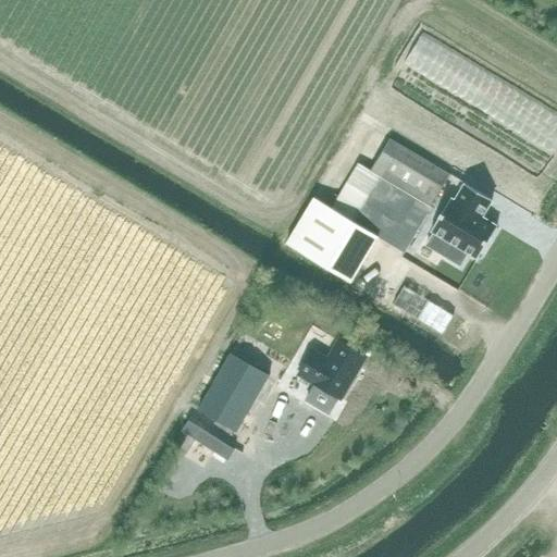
[(353,283),(380,236),(406,252),(433,208),(431,207),(450,174),(392,138),(372,171),(358,163),(333,208),(314,196),(286,244),(353,283)]
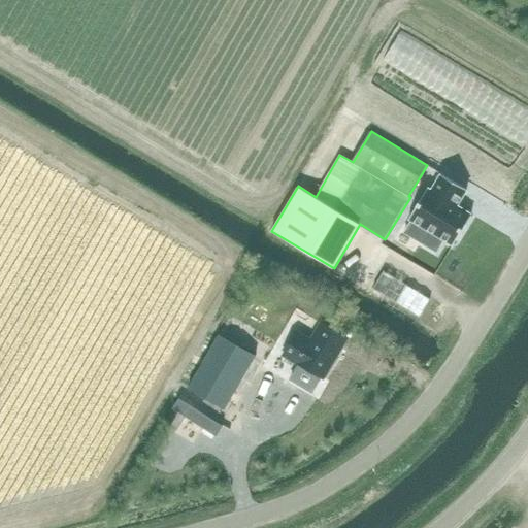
[(430,190),(413,222),(427,230),(419,242),(434,251),(442,238),(456,245),(474,216),(459,206),(466,193),(444,180),(436,194),(430,190)]
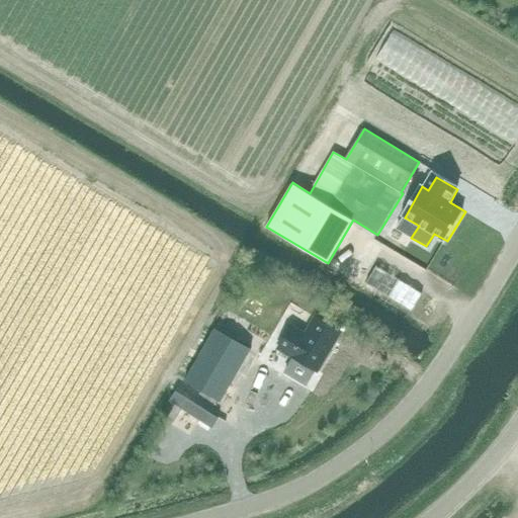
[(319,373),(343,332),(315,315),(306,331),(291,324),(276,349),(319,373)]
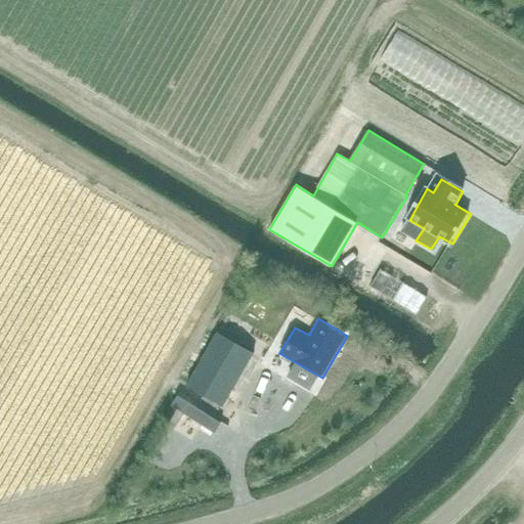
[(218,332),(187,385),(223,405),(254,352),(218,332)]
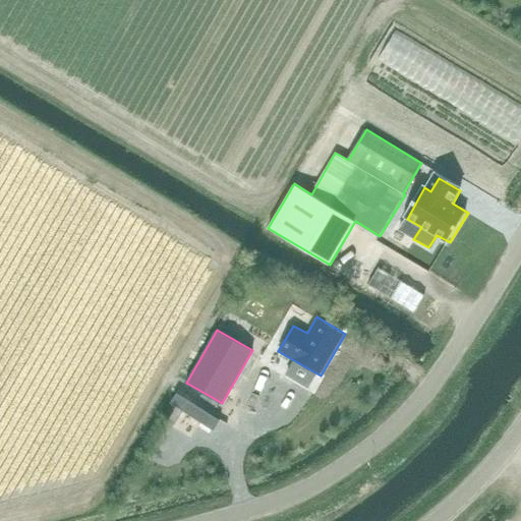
[(177,393),(171,403),(213,429),(220,418),(177,393)]
